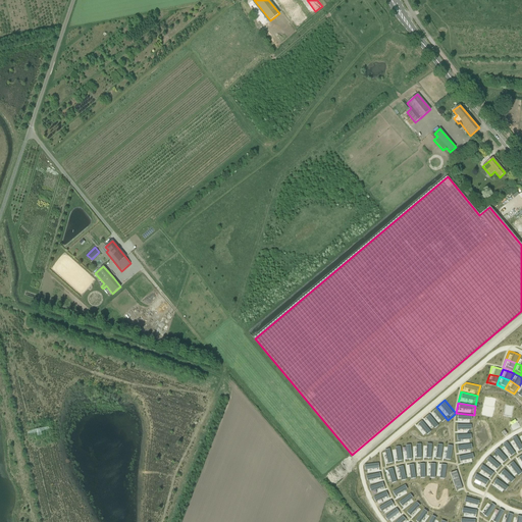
[(436,407),(429,413),(439,425),(448,420),(436,407)]
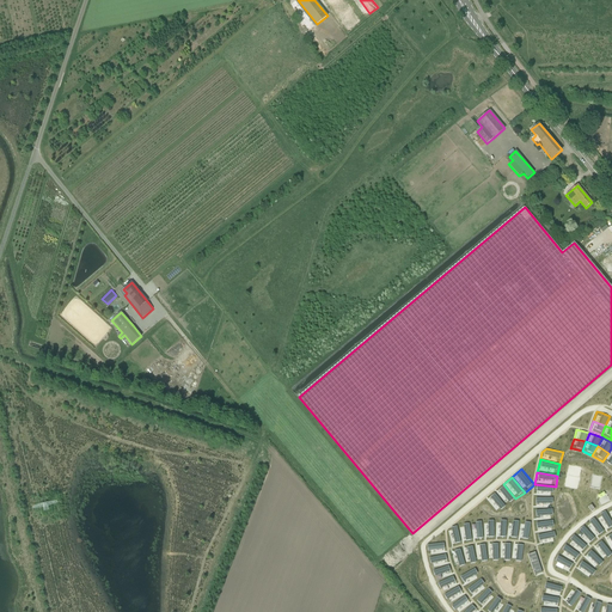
[(502,484),(495,491),(508,507),(515,499),(503,484),(502,484)]
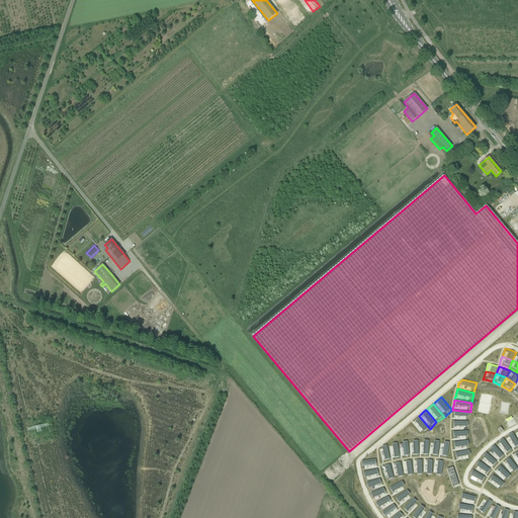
[(452,410),(451,421),(469,421),(470,412),(452,410)]
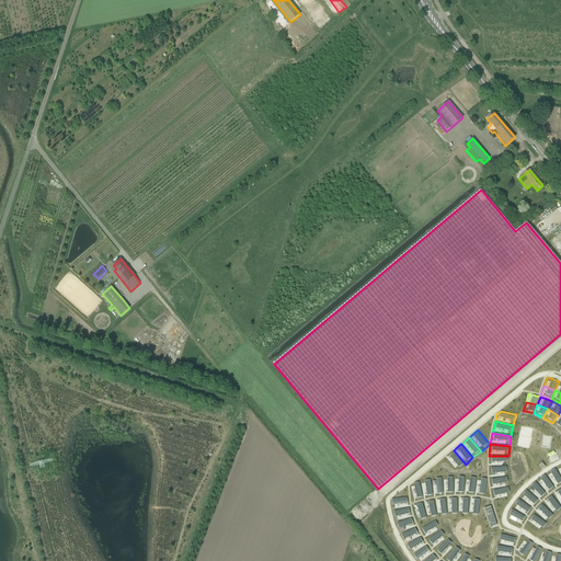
[(453,450),(445,458),(455,469),(460,469),(466,465),(454,450),(453,450)]
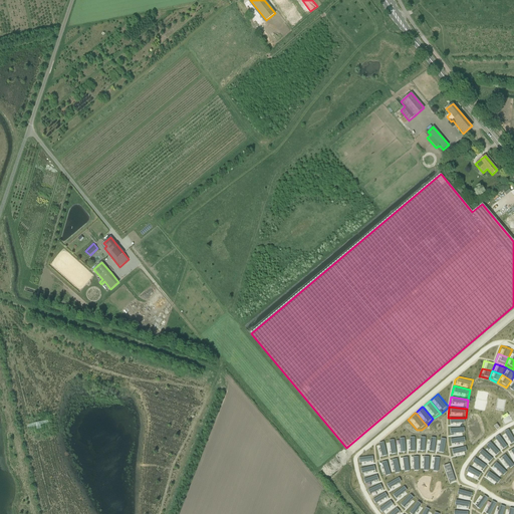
[(448,418),(448,429),(466,427),(466,418),(448,418)]
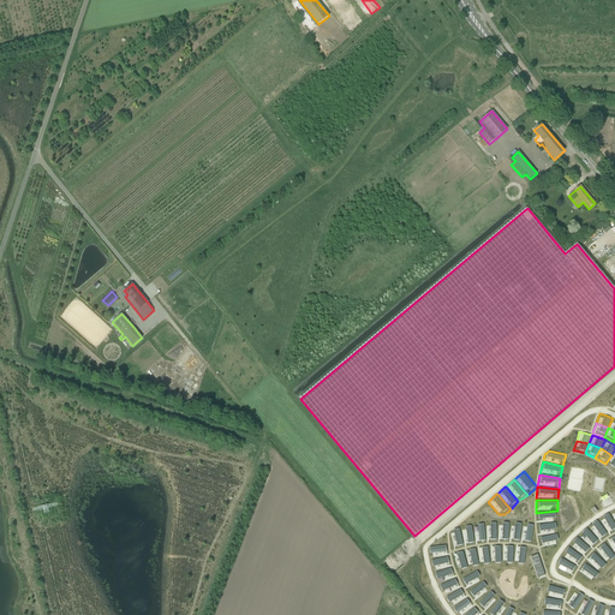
[(557,511),(536,513),(536,525),(559,523),(557,511)]
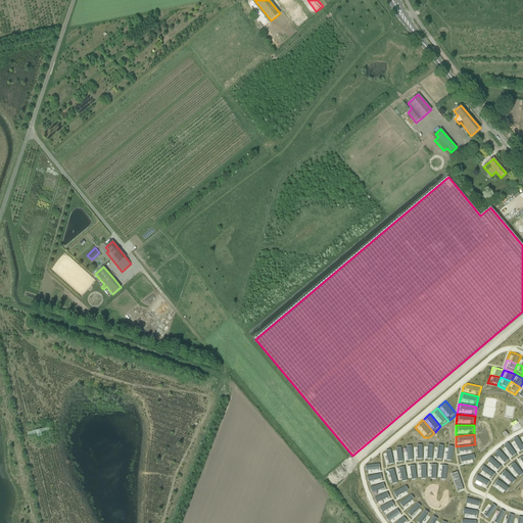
[(509,440),(508,441),(518,456),(520,455),(522,453),(522,444),(518,435),(513,437),(509,440)]
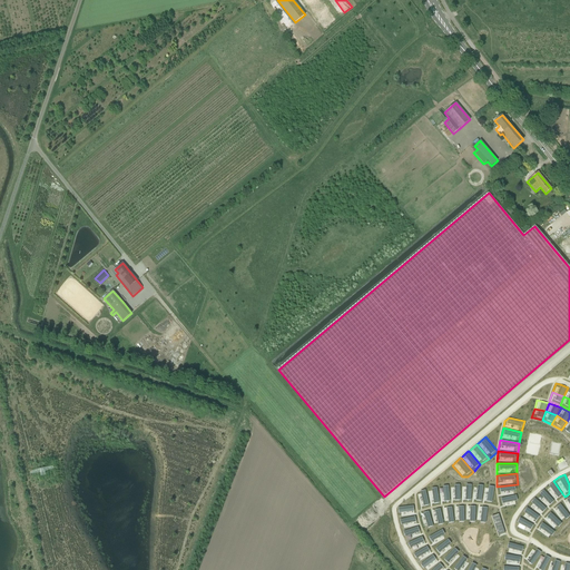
[(544,487),(544,488),(557,503),(558,501),(562,499),(564,497),(553,481),(549,483),(544,487)]
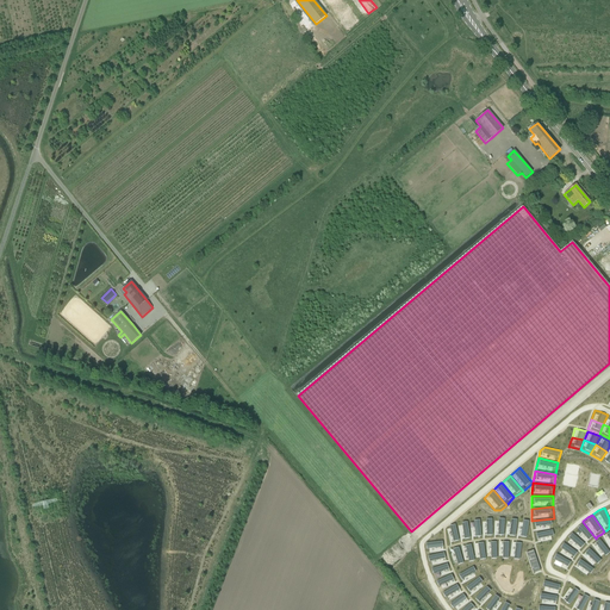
[(481,518),(468,520),(471,541),(483,539),(481,518)]
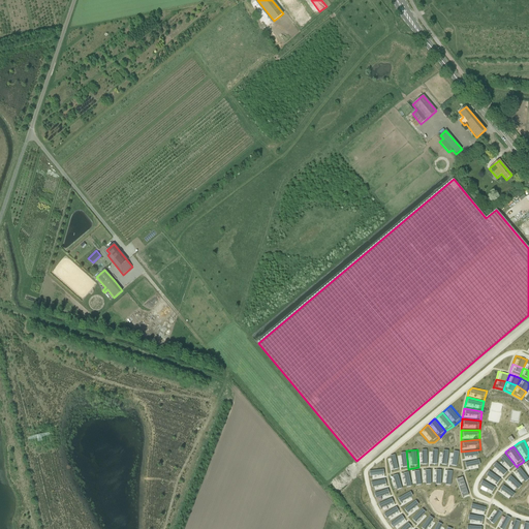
[(428,449),(417,449),(418,467),(428,467),(428,449)]
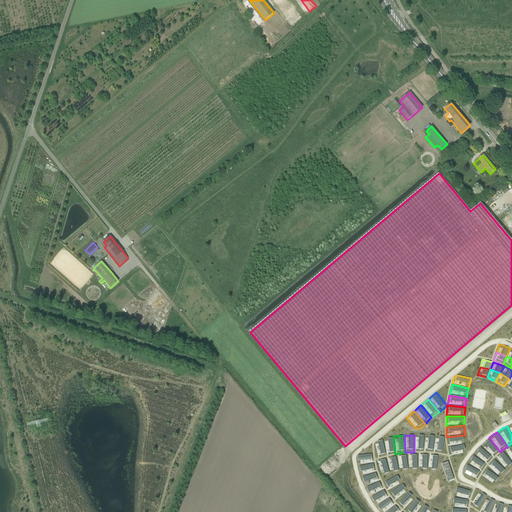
[(414,435),(414,452),(423,452),(425,435),(414,435)]
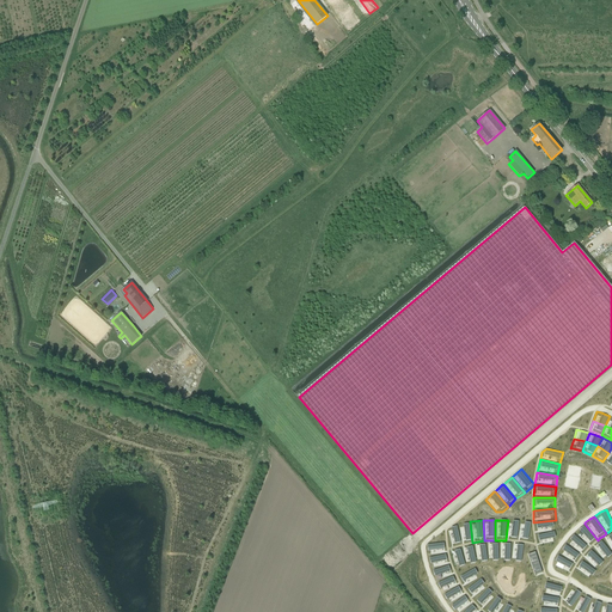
[(508,520),(506,540),(518,540),(520,521),(508,520)]
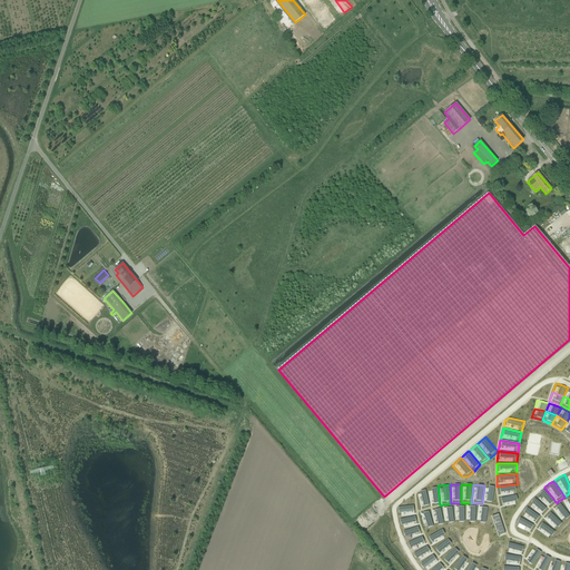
[(518,484),(497,487),(499,498),(519,494),(518,484)]
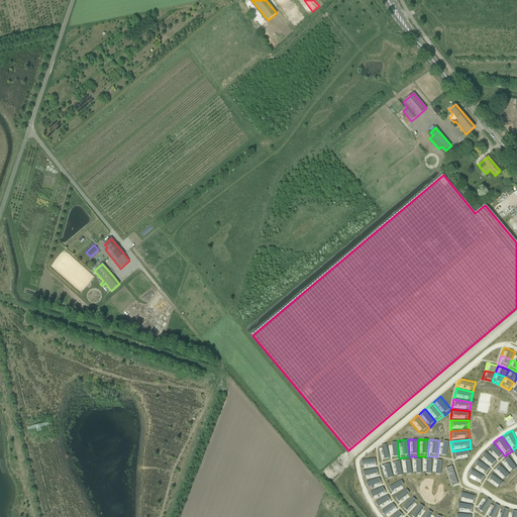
[(397,440),(387,442),(390,460),(399,458),(397,440)]
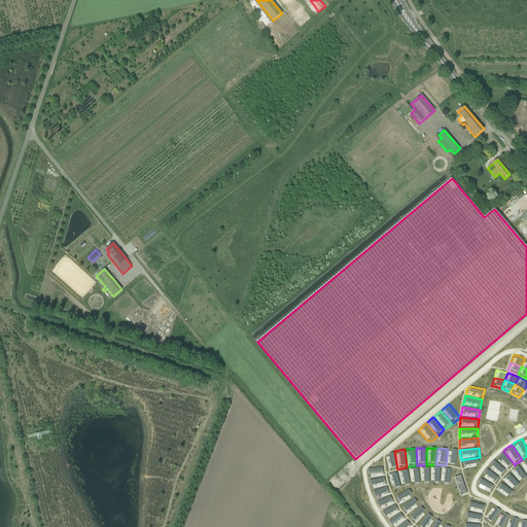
[(448,449),(446,465),(460,467),(458,450),(449,449),(448,449)]
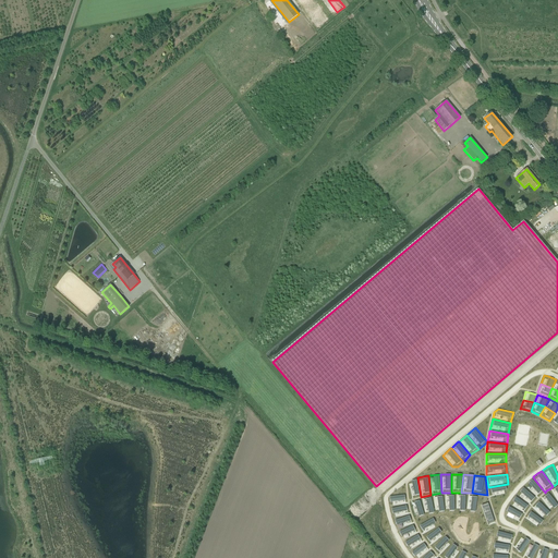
[(417,477),(408,484),(409,500),(421,497),(417,477)]
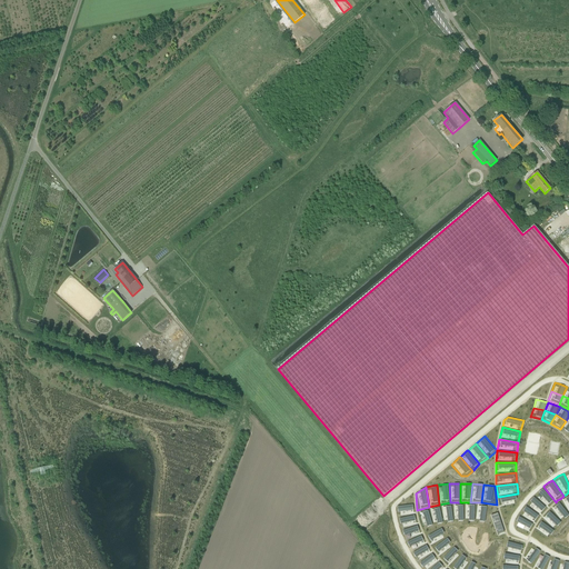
[(535,495),(533,496),(548,509),(549,507),(553,503),(556,502),(543,487),(539,490),(535,495)]
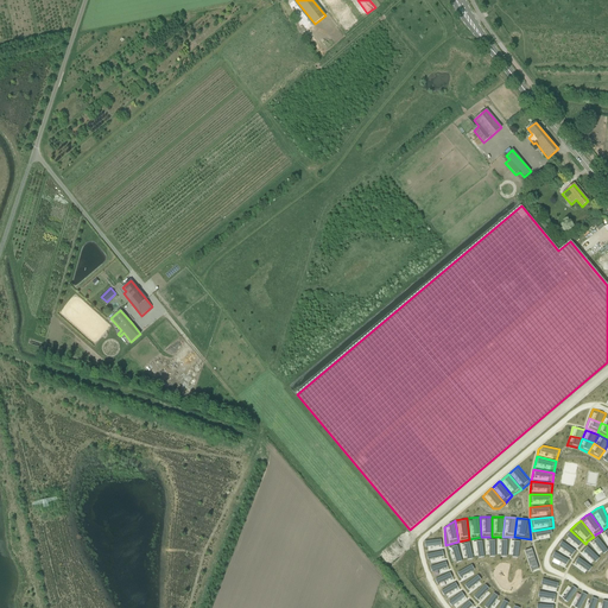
[(424,543),(423,546),(424,553),(445,550),(443,526),(426,540),(424,543)]
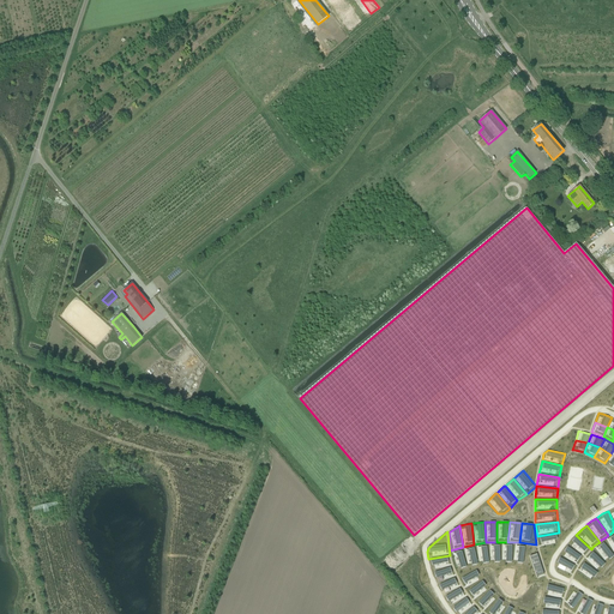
[(559,533),(537,536),(539,543),(540,551),(560,546),(560,540),(559,533)]
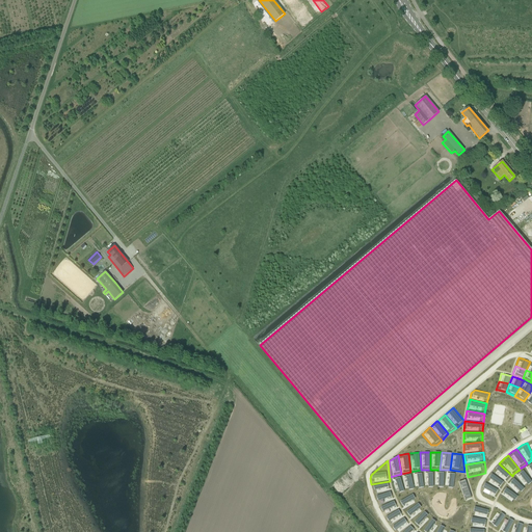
[(493,470),(491,472),(506,483),(507,481),(510,478),(512,476),(499,463),(497,466),(493,470)]
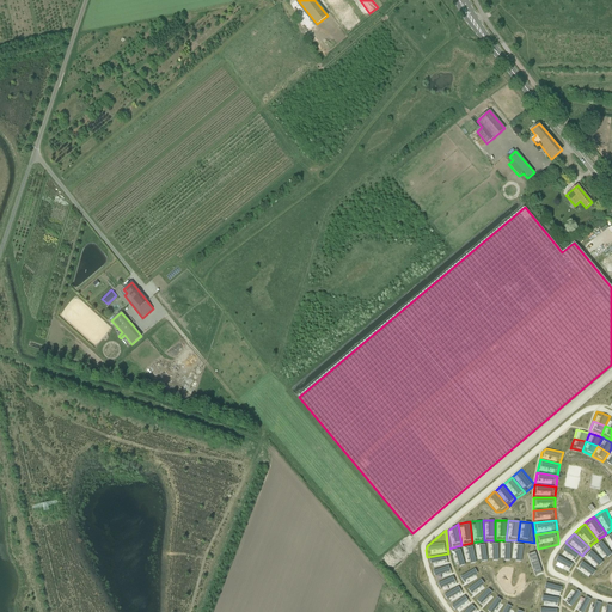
[(595,544),(591,548),(606,563),(610,560),(611,557),(611,552),(603,538),(601,539),(595,544)]
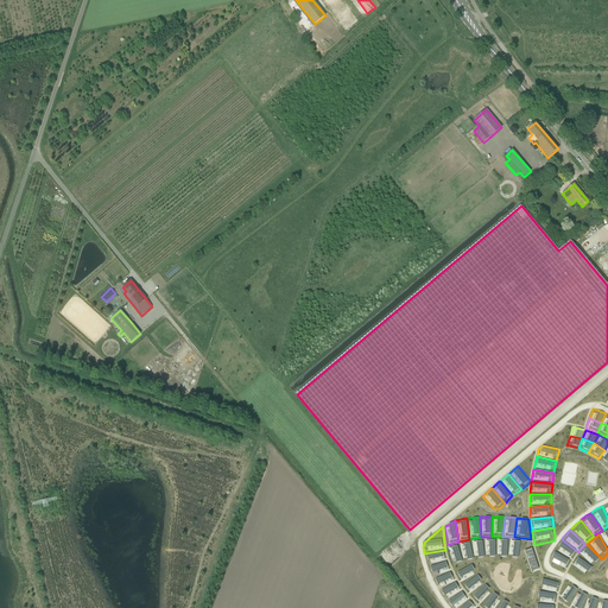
[(483,539),(486,559),(496,559),(496,538),(483,539)]
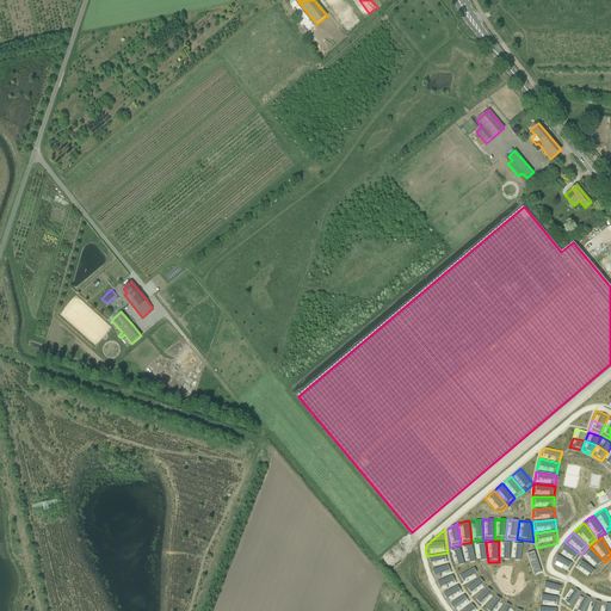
[(499,541),(499,562),(510,563),(511,542),(499,541)]
